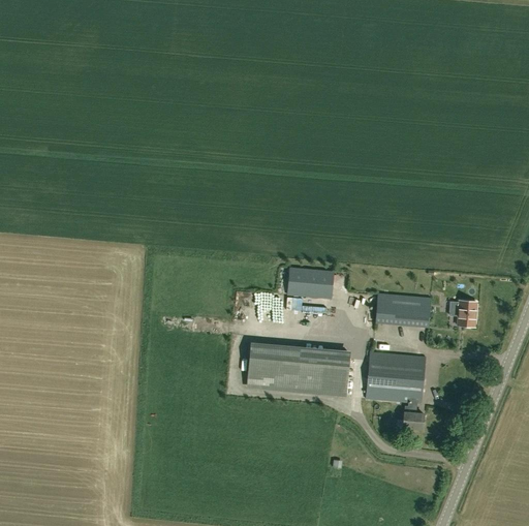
[(331,296),(333,269),(290,265),(287,291),(331,296)]
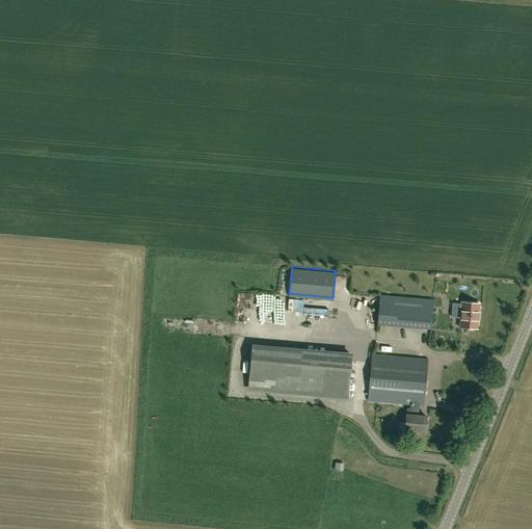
[(380,293),(377,321),(430,326),(432,298),(380,293)]
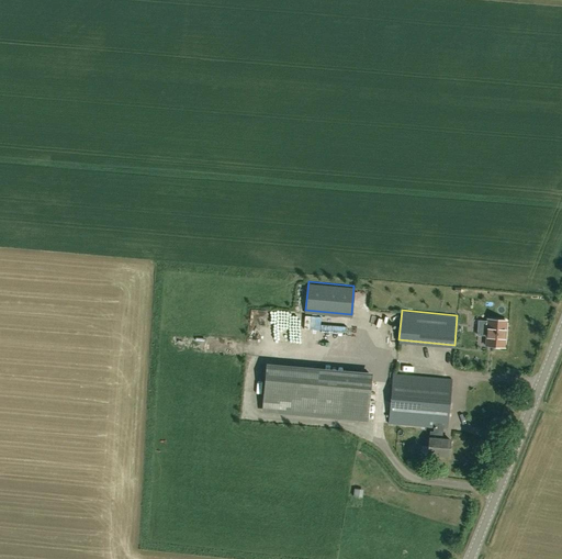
[(501,357),(503,333),(489,332),(485,356),(501,357)]
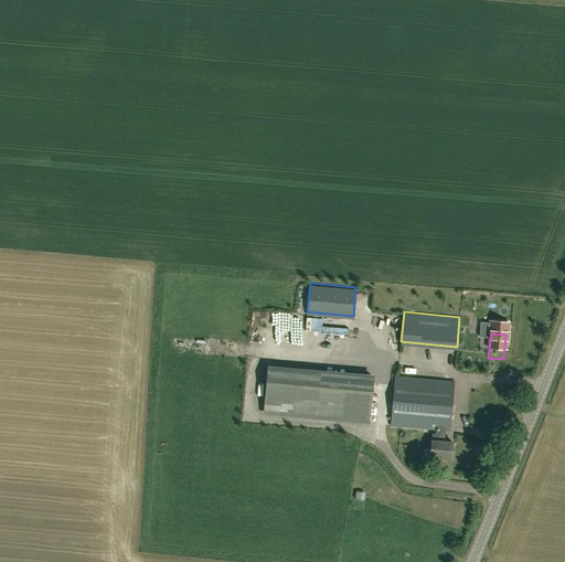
[(449,427),(454,378),(395,373),(391,423),(436,426),(436,431),(433,430),(430,454),(451,455),(452,439),(444,438),(445,427),(449,427)]
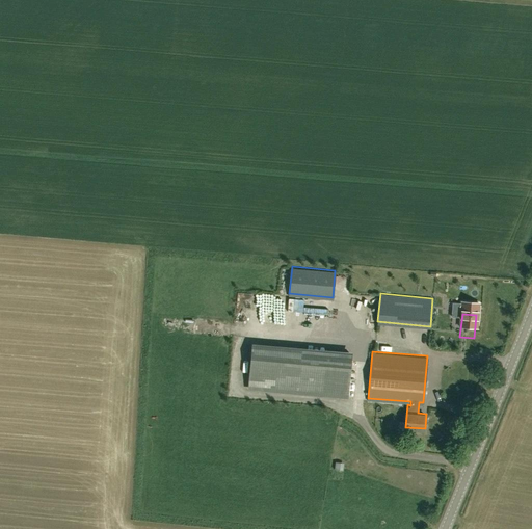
[(250,353),(248,386),(347,394),(350,363),(250,353)]
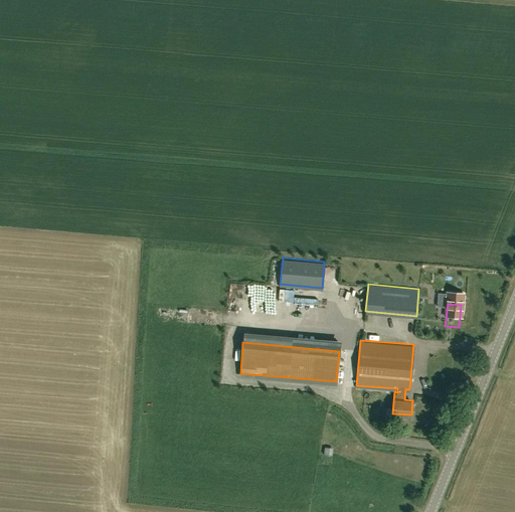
[(233,382),(224,382),(224,394),(234,394),(233,382)]
